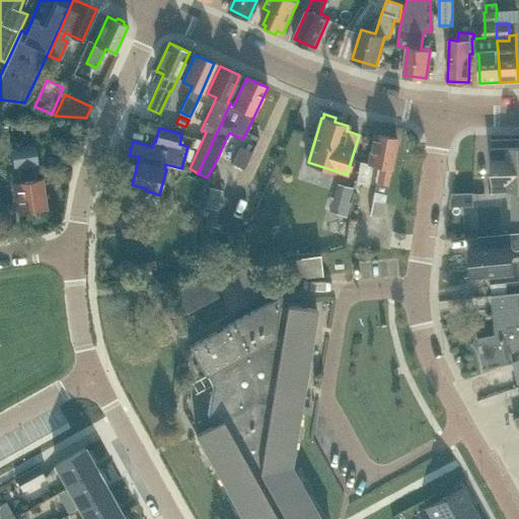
[(385,193),(387,186),(388,186),(398,138),(376,134),(369,164),(381,166),(377,183),(375,182),(373,192),(370,214),(381,217),(385,194),(385,193)]
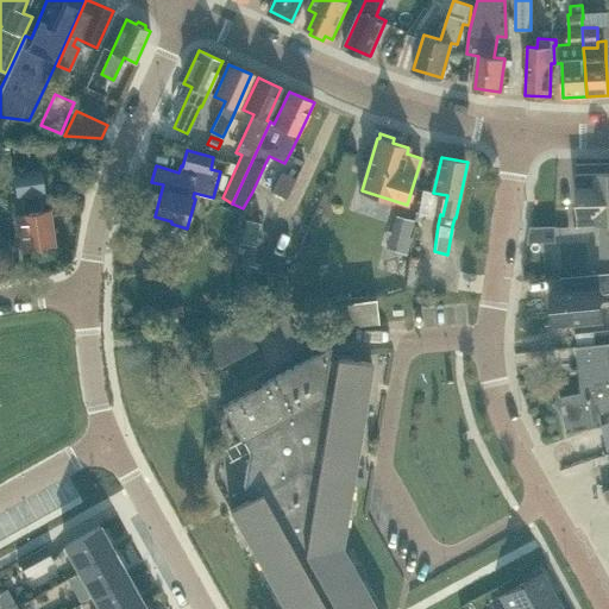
[(606,257),(608,256),(608,173),(579,175),(582,226),(604,225),(606,257)]
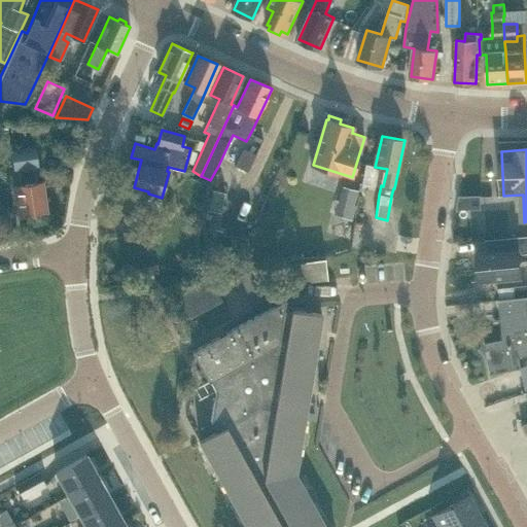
[(235,167),(246,172),(253,155),(243,150),(235,167)]
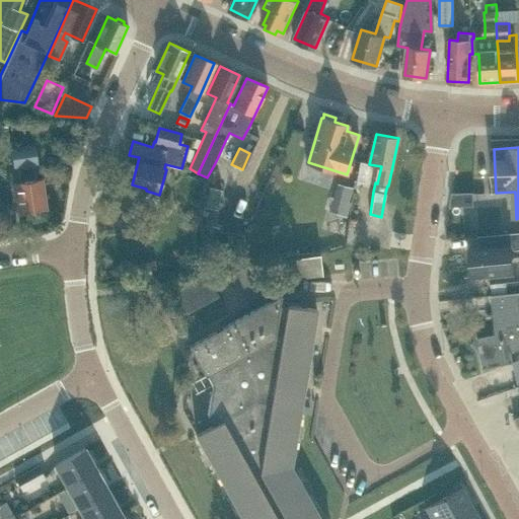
[(20,213),(46,210),(42,179),(38,179),(35,164),(40,164),(38,152),(13,155),(14,167),(18,166),(20,181),(16,182),(20,213)]
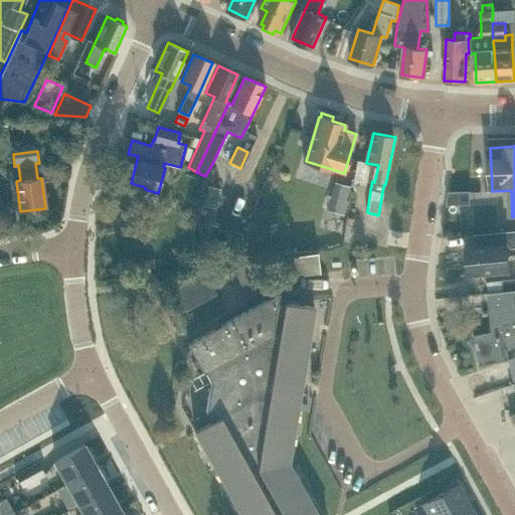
[(345,201),(349,187),(336,183),(331,197),(345,201)]
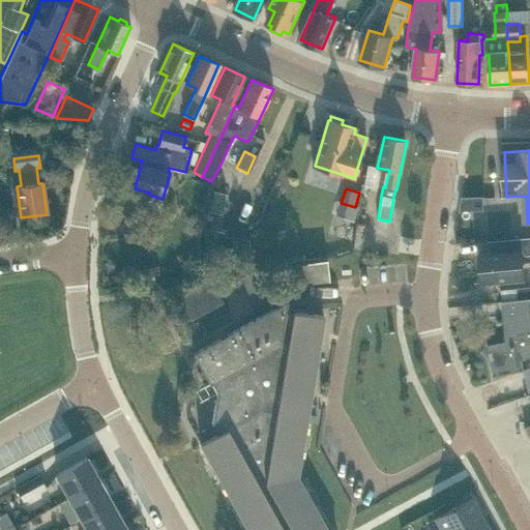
[(464,198),(462,211),(472,211),(472,198),(464,198)]
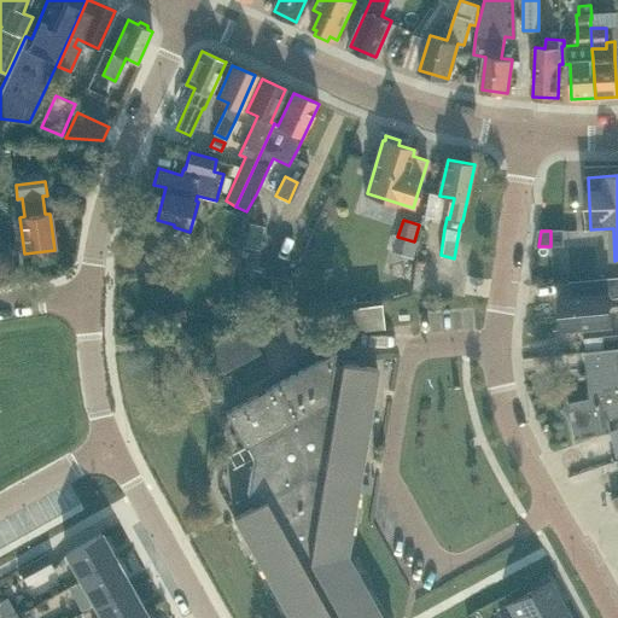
[(426,295),(430,277),(417,273),(412,291),(426,295)]
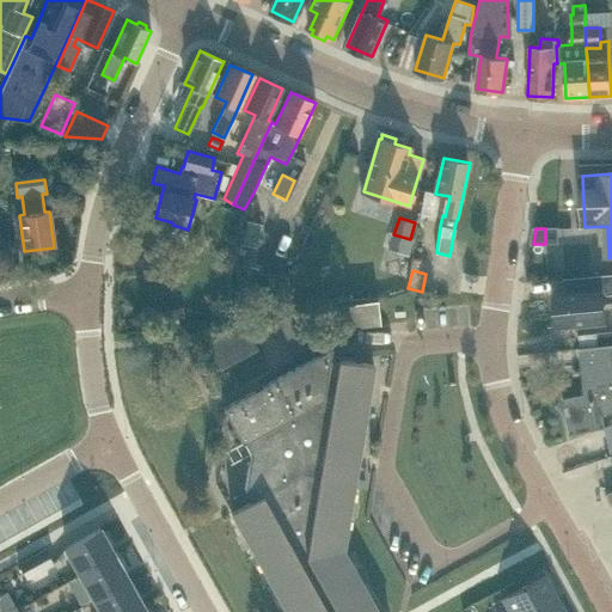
[(565,293),(552,294),(556,328),(606,323),(604,306),(607,303),(611,301),(611,274),(587,276),(564,279),(565,293)]
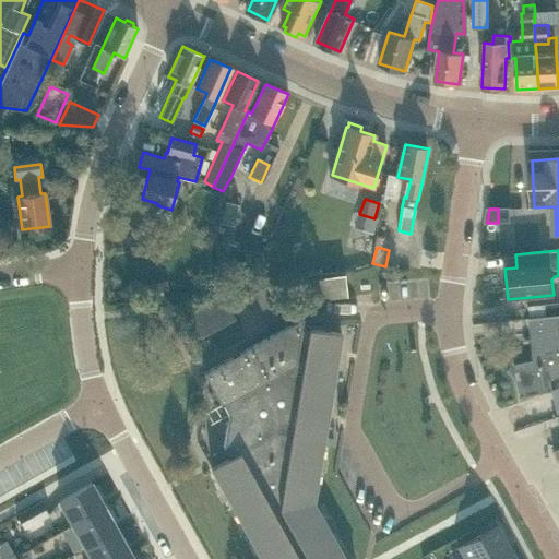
[(345,275),(318,278),(320,298),(320,300),(347,297),(345,275)]
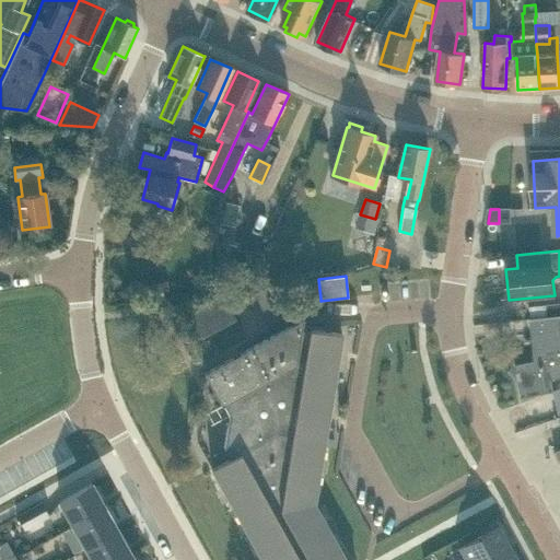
[(166,281),(155,282),(156,293),(168,291),(166,281)]
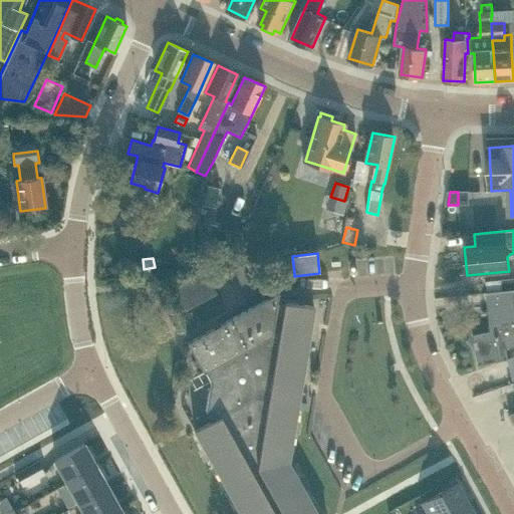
[(244,290),(258,283),(246,263),(233,270),(244,290)]
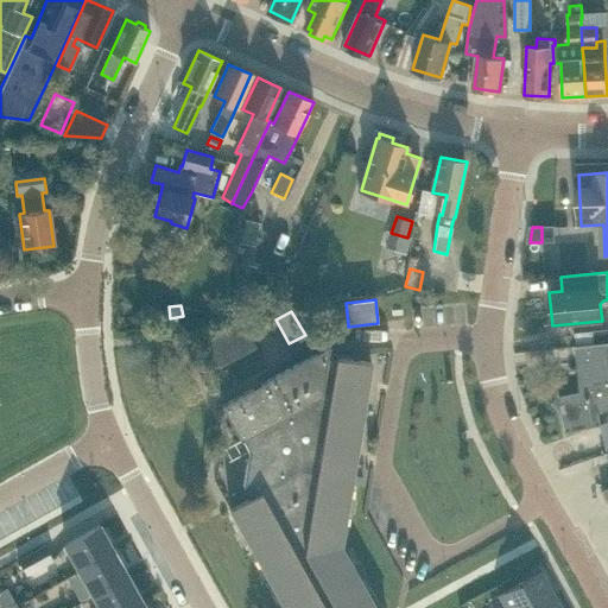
[(219,367),(257,346),(242,321),(206,342),(219,367)]
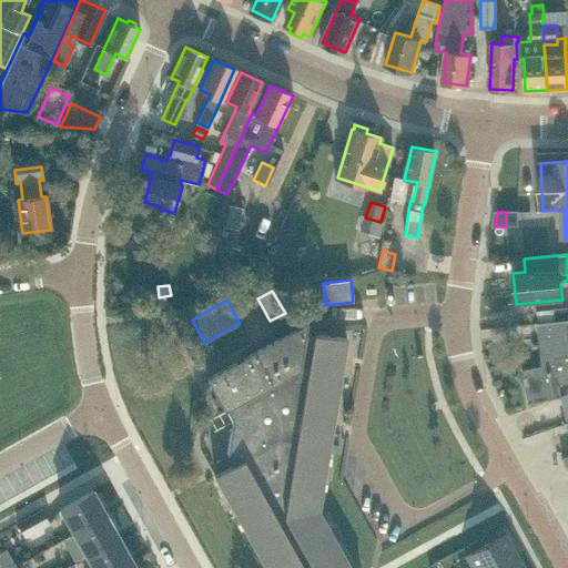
[(567,310),(537,313),(538,326),(541,326),(567,322),(567,310)]
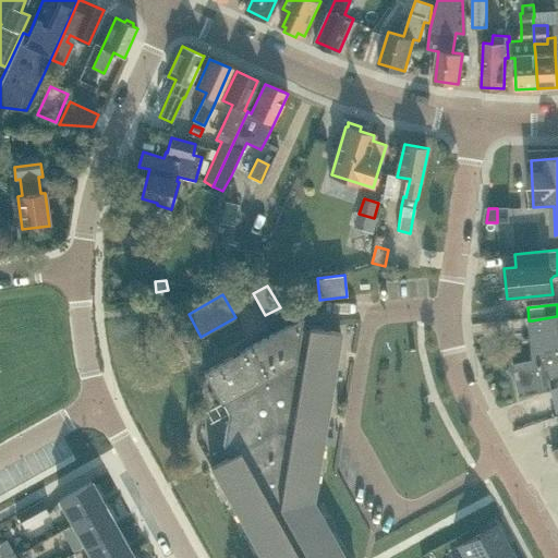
[(553,377),(557,376),(557,316),(532,320),(536,361),(516,365),(523,396),(554,389),(553,377)]
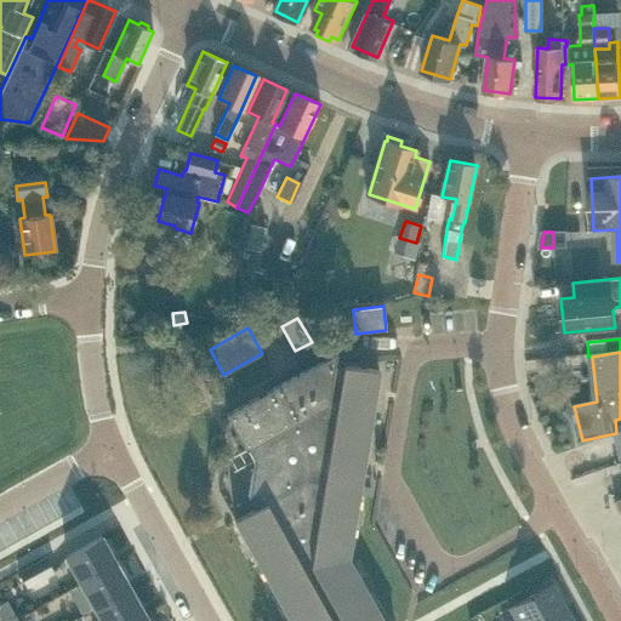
[(381,372),(349,366),(345,366),(345,368),(335,366),(337,354),(227,415),(246,449),(249,446),(256,460),(250,499),(256,511),(235,522),(290,620),(382,620),(349,560),(381,372)]
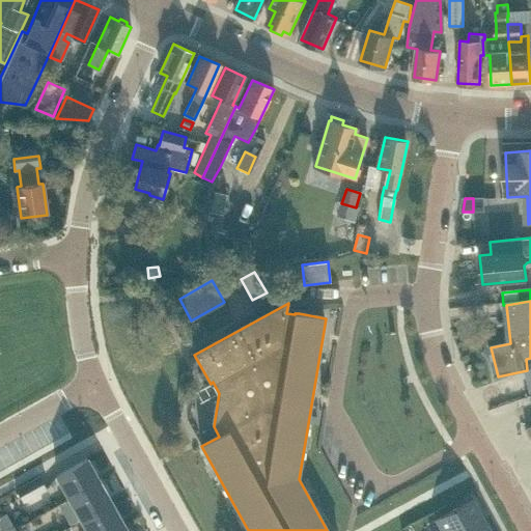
[(523,445),(530,442),(530,419),(516,424),(523,445)]
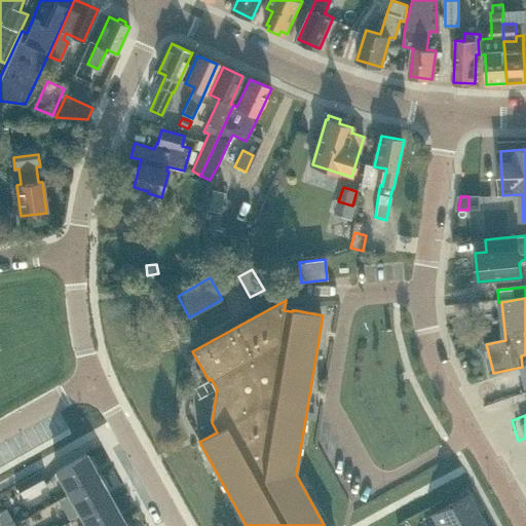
[(69,493),(99,477),(86,455),(57,472),(69,493)]
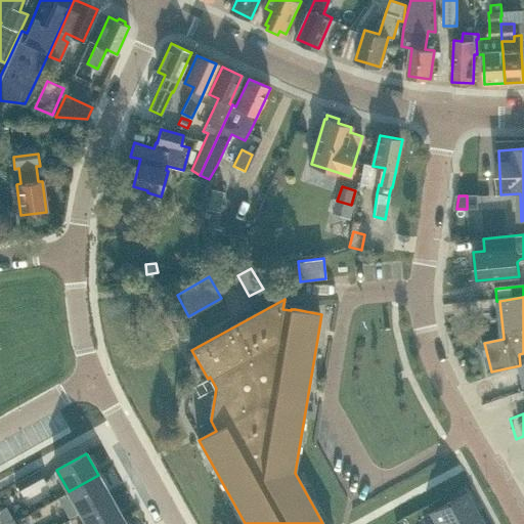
[(39,470),(15,483),(24,497),(46,484),(39,470)]
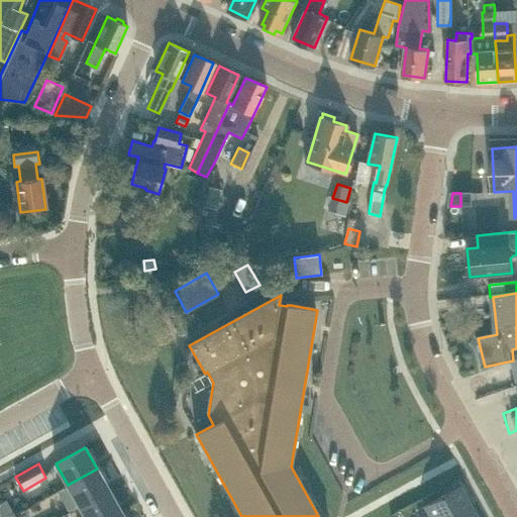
[(80,506),(109,490),(97,469),(68,485),(80,506)]
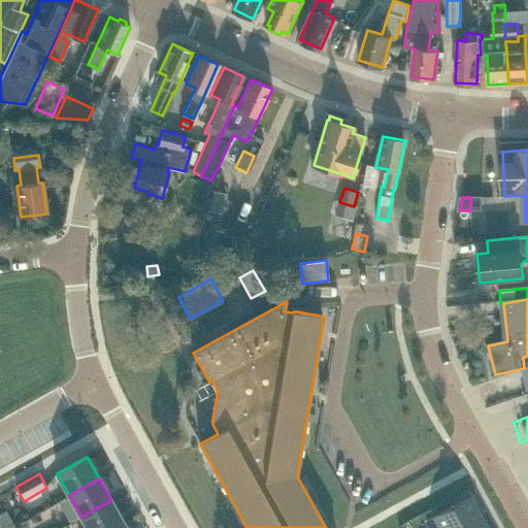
[(437,527),(465,527),(482,519),(469,496),(432,517),(437,527)]
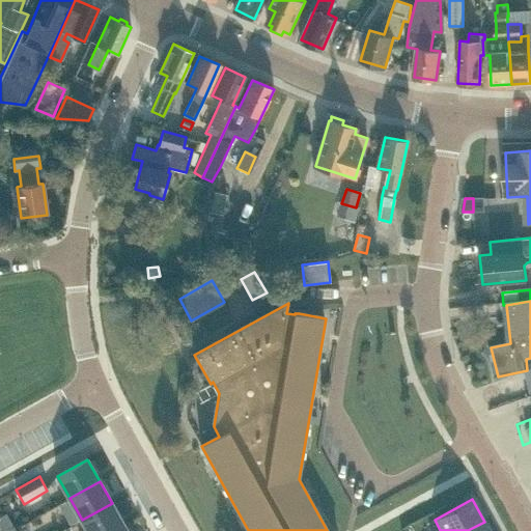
[(112,530),(123,525),(112,503),(82,520),(88,530),(112,530)]
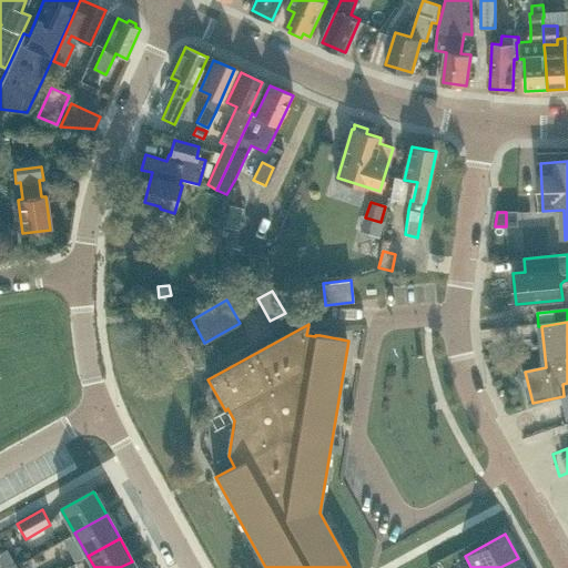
[(0,559),(3,567),(8,567),(14,565),(6,549),(0,553),(0,559)]
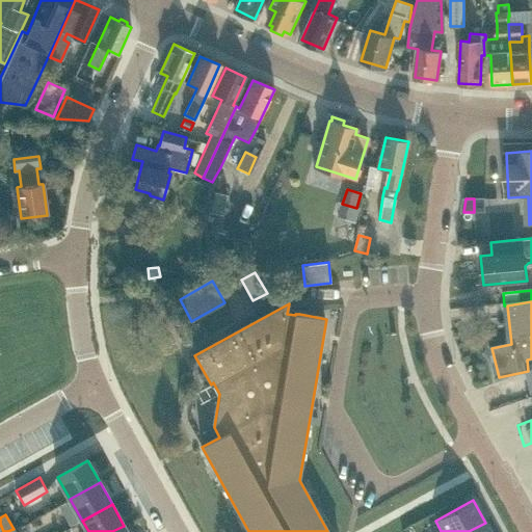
[(490,531),(485,523),(469,531),(490,531)]
